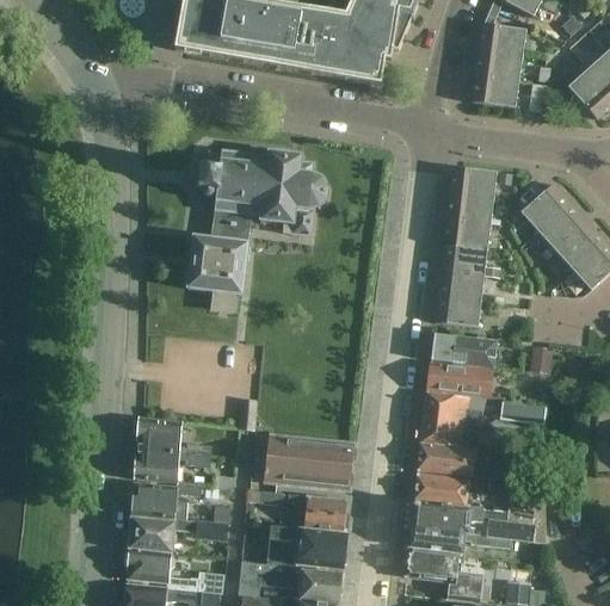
[(305,1),(302,0),(182,0),(174,48),(380,85),(387,48),(398,50),(418,0),(350,0),(344,14),(303,7),(305,1)]
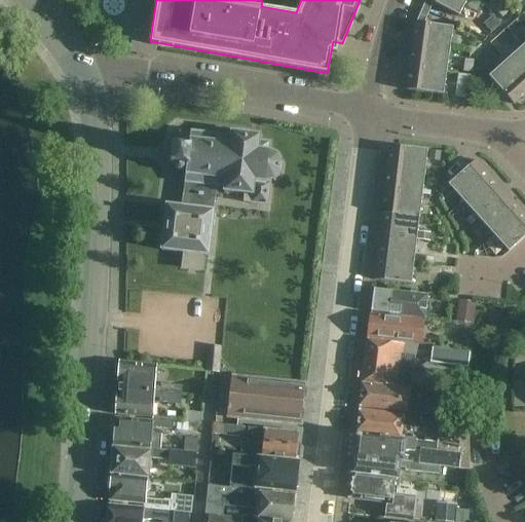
[(458,13),(464,0),(423,0),(420,8),(427,11),(433,0),(458,13)]
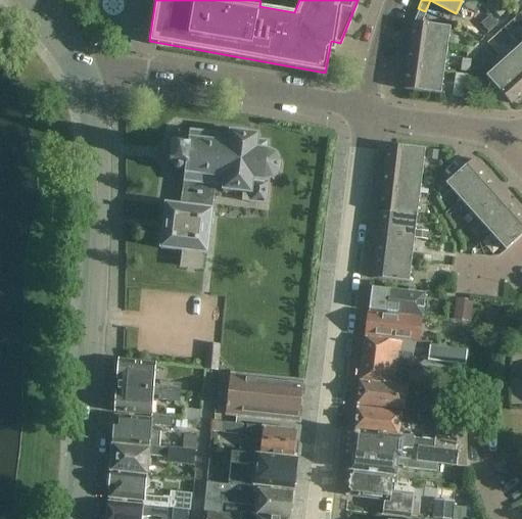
[(487,0),(502,18),(513,9),(505,0),(487,0)]
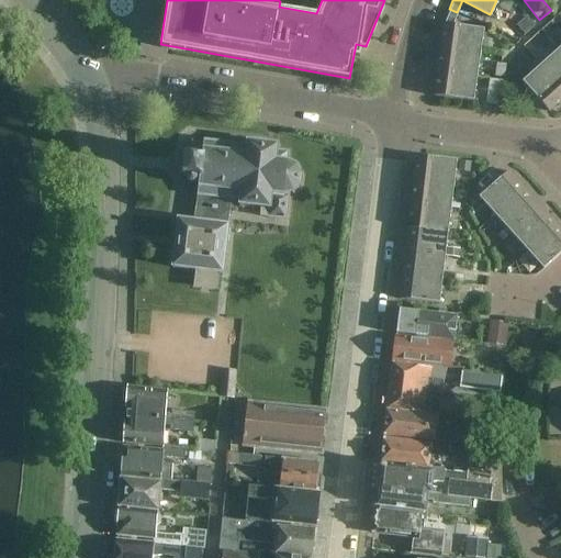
[(480,52),(483,28),(452,23),(457,12),(449,9),(444,21),(440,46),(480,52)]
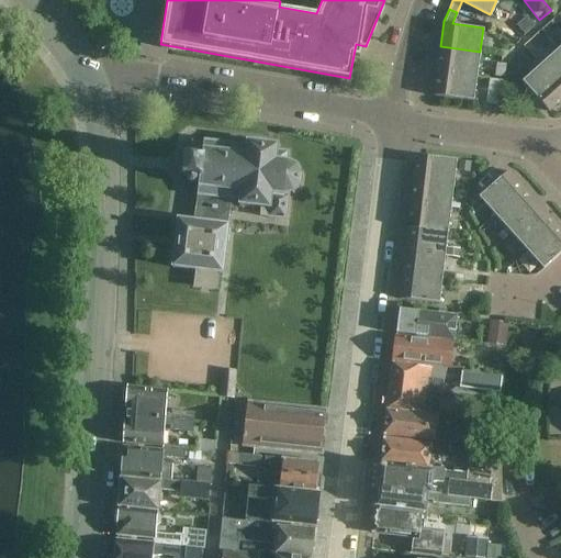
[(537,41),(547,52),(554,44),(546,34),(537,41)]
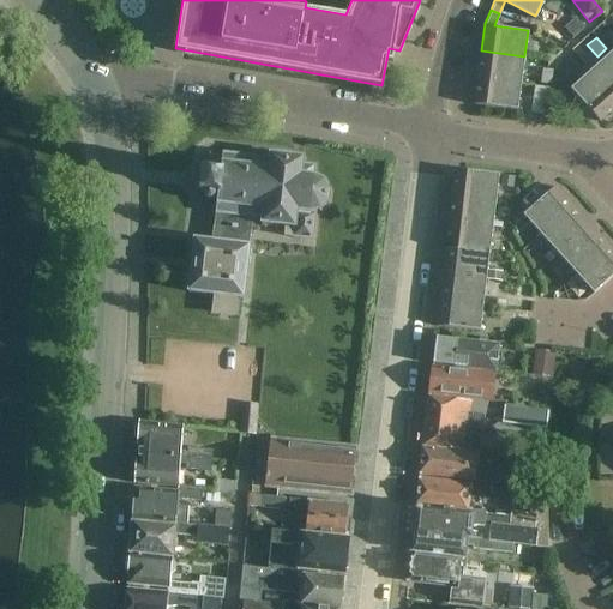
[(521,82),(524,56),(481,50),(478,76),(521,82)]
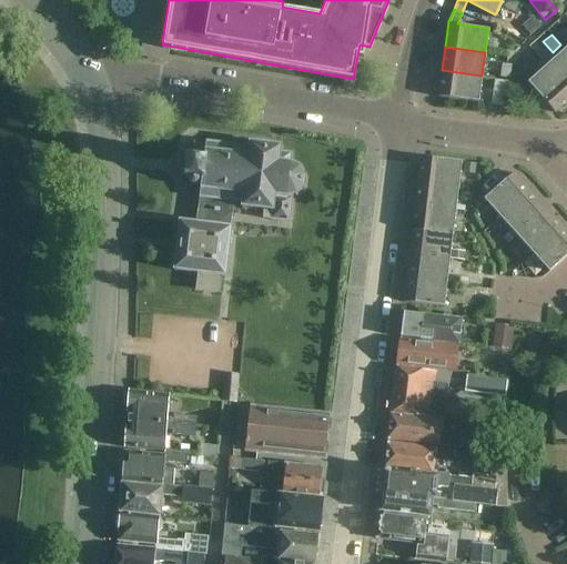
[(566,87),(566,51),(564,48),(546,64),(566,87)]
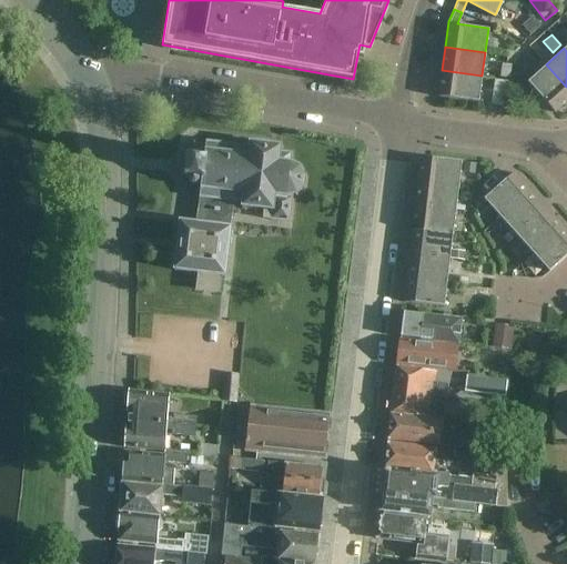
[(498,73),(508,74),(510,61),(500,60),(498,73)]
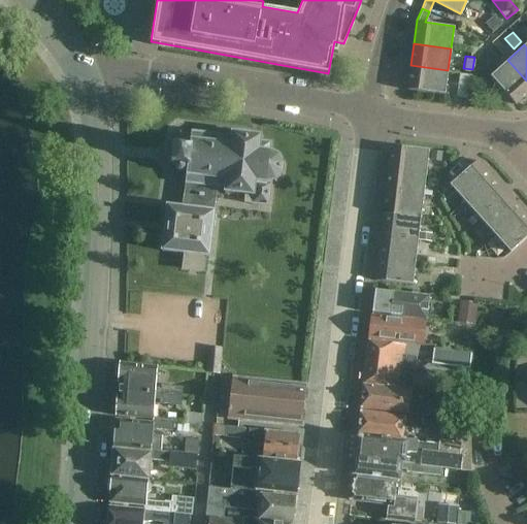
[(526,80),(507,60),(497,68),(491,61),(478,73),(488,84),(494,78),(515,102),(526,91),(526,80)]
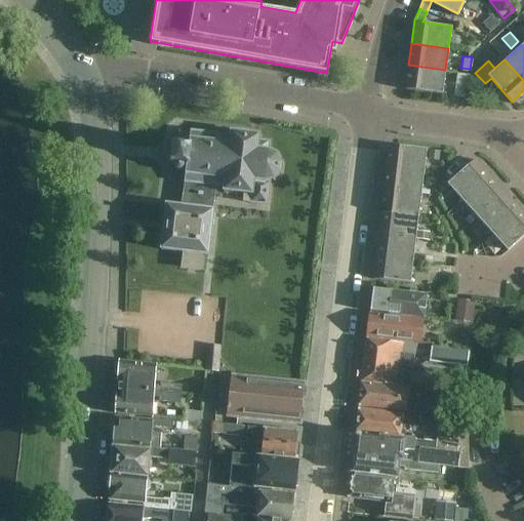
[(442,92),(445,70),(408,65),(405,87),(442,92)]
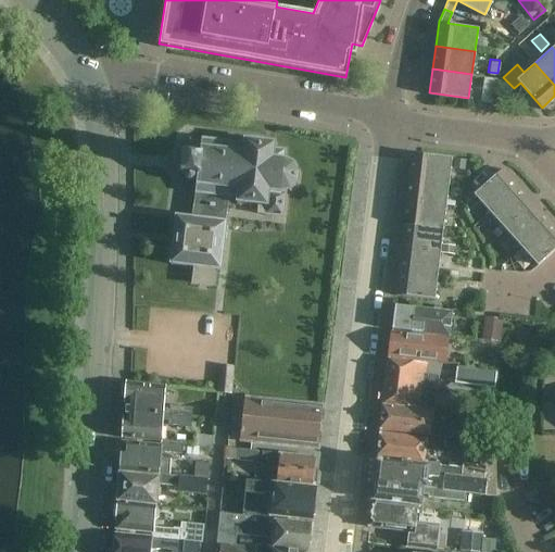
[(496,77),(484,76),(481,100),(493,101),(496,77)]
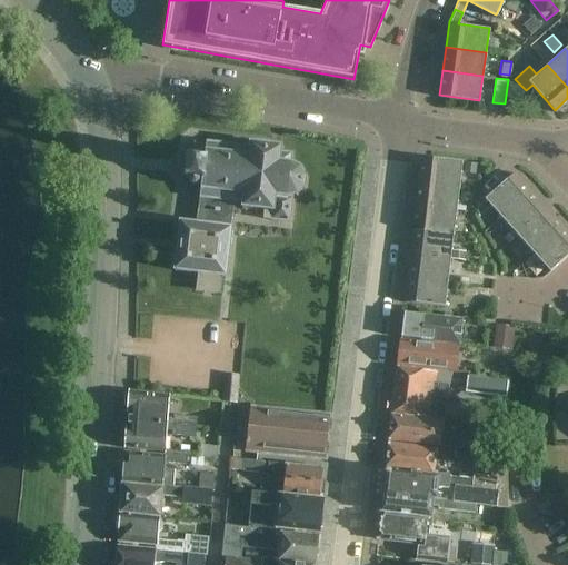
[(182,175),(189,176),(189,179),(191,182),(195,182),(198,181),(199,176),(201,177),(199,197),(200,197),(197,221),(180,220),(177,248),(172,251),(171,260),(176,265),(175,268),(199,271),(198,287),(219,290),(220,274),(225,274),(232,212),(231,212),(232,198),(243,200),(243,205),(265,207),(263,216),(270,217),(289,219),(292,192),(296,192),(296,194),(297,194),(305,186),(306,175),(300,165),(290,160),(291,151),(279,150),(280,145),(250,141),(249,145),(207,140),(207,142),(195,140),(192,157),(185,156),(182,175)]
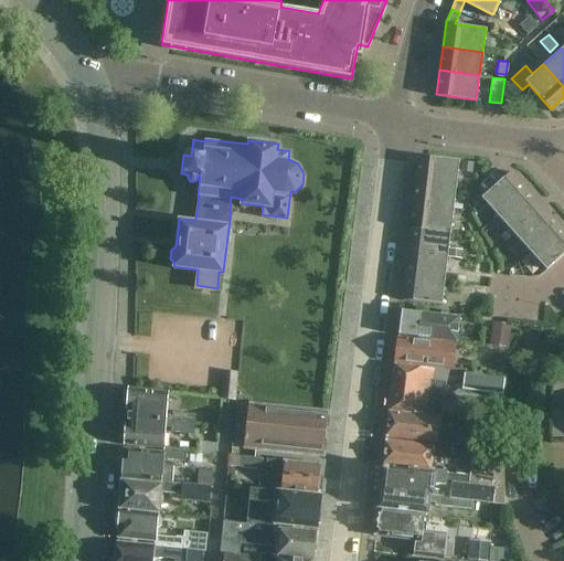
[(456,183),(458,159),(419,154),(416,179),(456,183)]
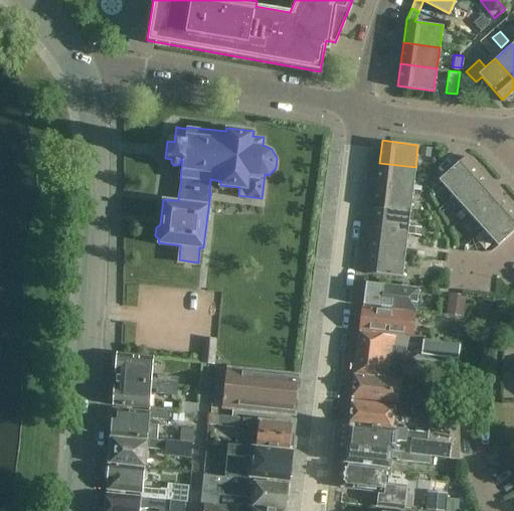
[(418,153),(430,154),(431,146),(419,144),(418,153)]
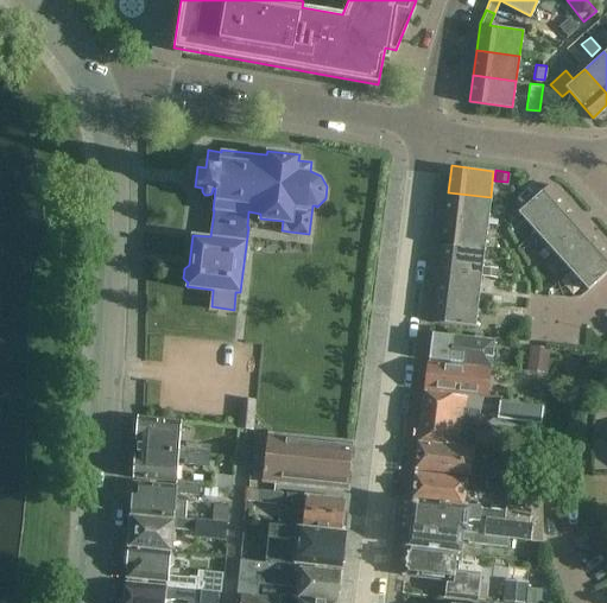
[(536,230),(567,202),(550,182),(518,210),(536,230)]
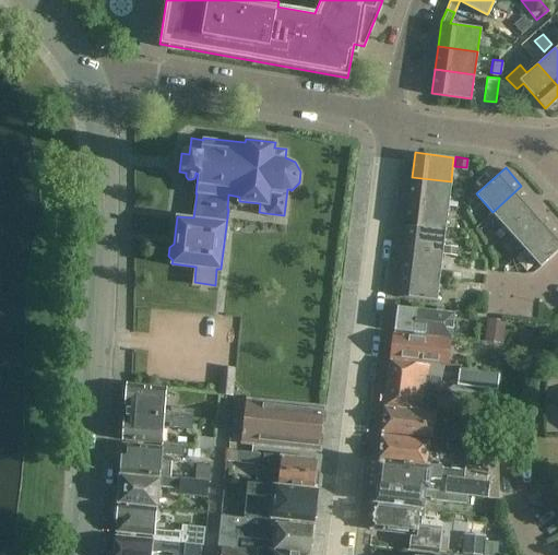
[(448,204),(451,181),(412,177),(410,200),(448,204)]
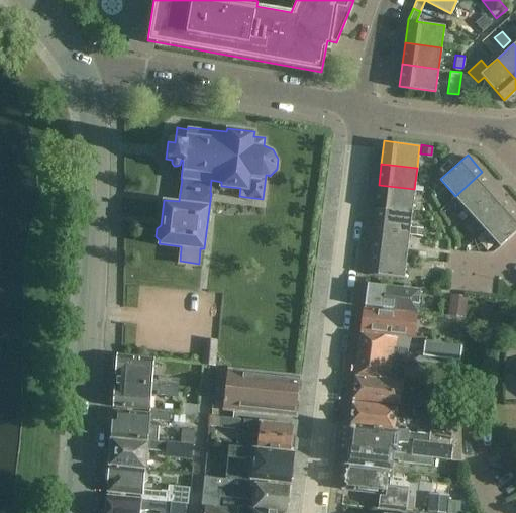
[(465,216),(470,212),(497,188),(482,172),(455,196),(465,206),(457,213),(461,218),(465,216)]
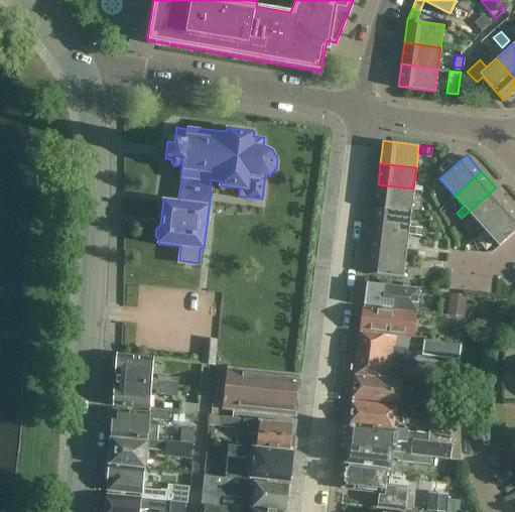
[(435,180),(428,186),(433,193),(440,185),(435,180)]
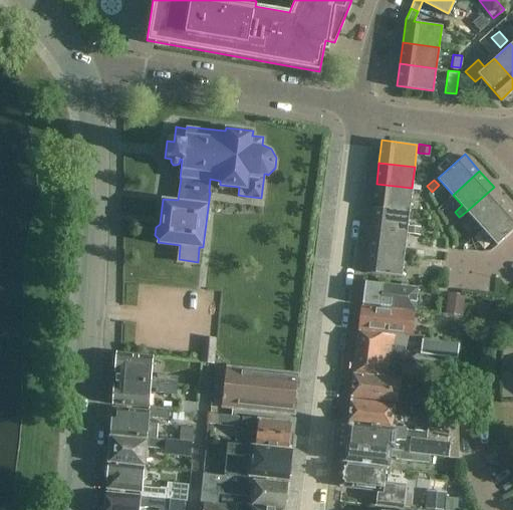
[(410,210),(412,188),(376,184),(373,205),(410,210)]
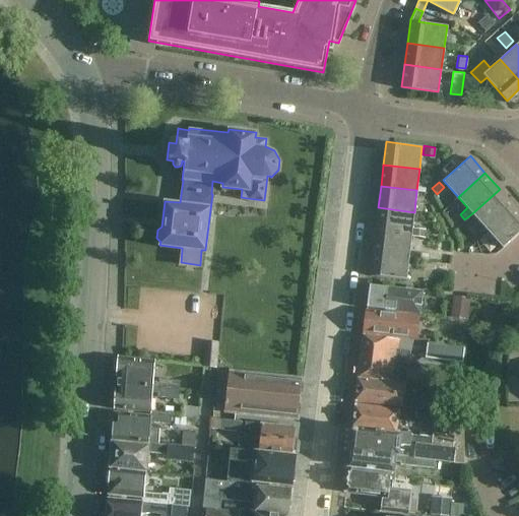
[(488,230),(514,205),(500,189),(472,213),(467,217),(471,221),(476,217),(488,230)]
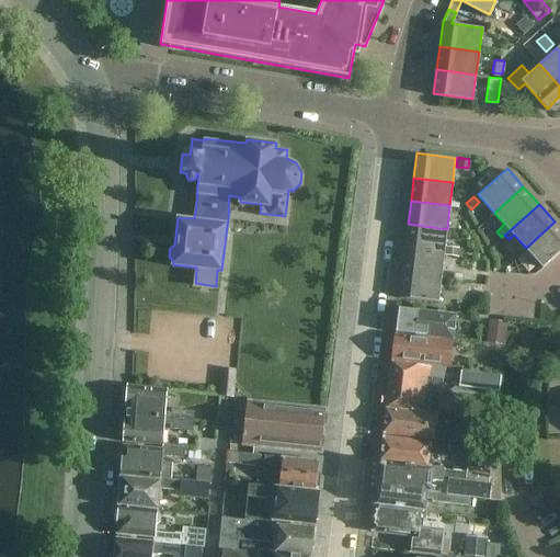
[(541,266),(559,249),(559,227),(555,222),(526,248),(541,266)]
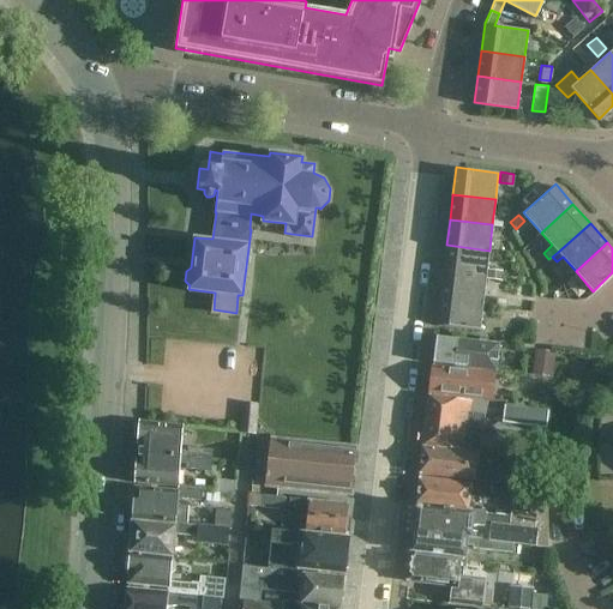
[(486,276),(490,251),(446,245),(444,271),(486,276)]
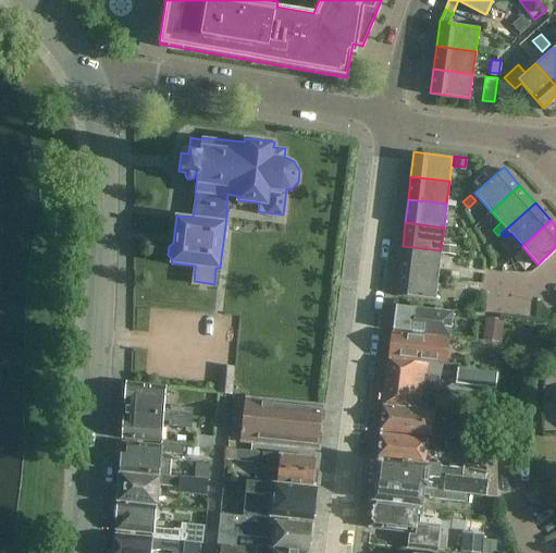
[(442,250),(454,252),(455,243),(443,242),(442,250)]
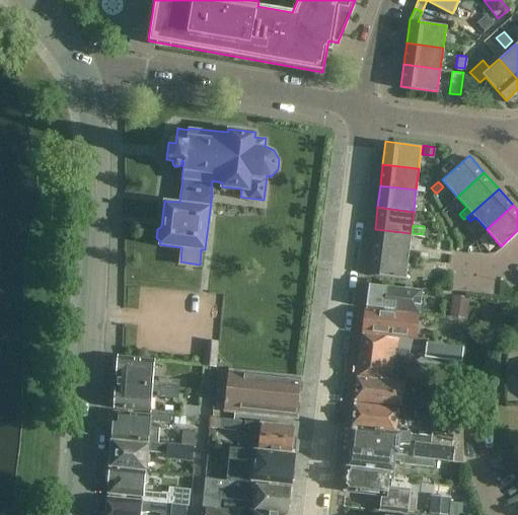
[(409,254),(411,233),(375,229),(372,250),(409,254)]
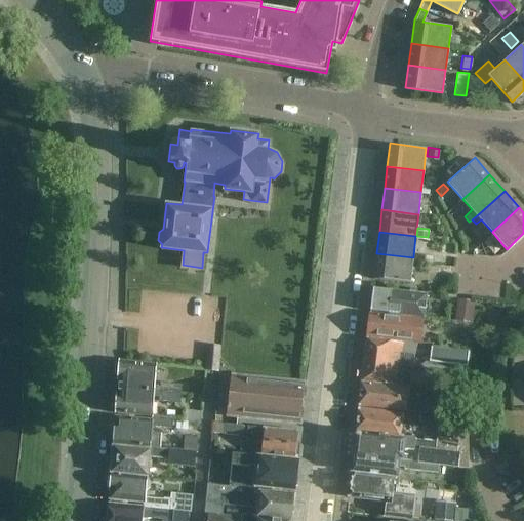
[(410,280),(413,257),(376,253),(374,276),(410,280)]
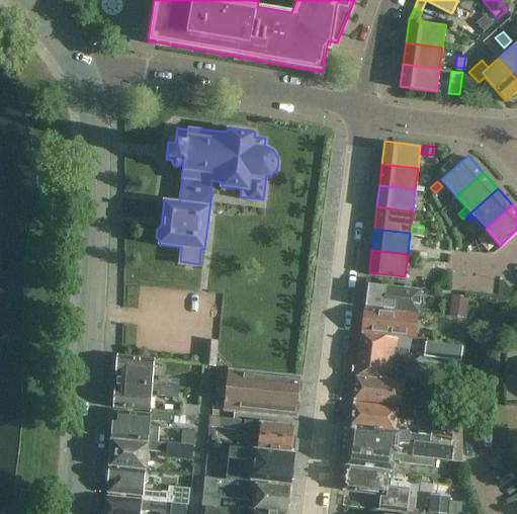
[(367,283),(365,306),(417,311),(420,289),(367,283)]
